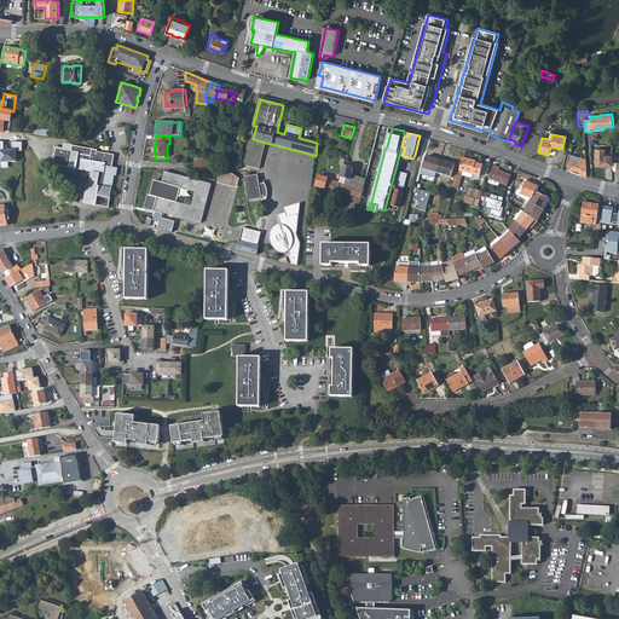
[(249,138),(244,158),(260,163),(265,143),(253,139),(249,138)]
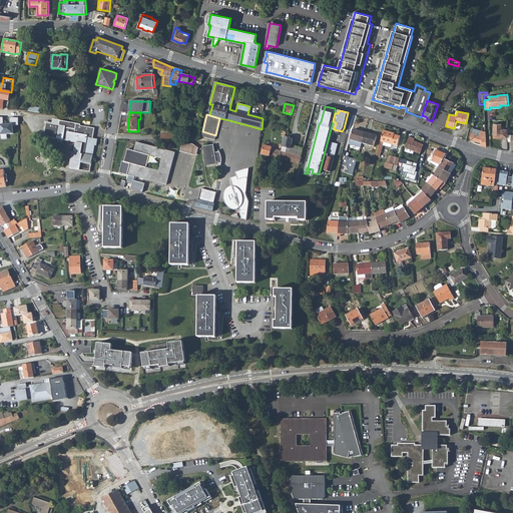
[(3,117),(0,117),(0,132),(1,133),(14,132),(13,125),(19,125),(18,117),(10,117),(10,124),(3,124),(3,117)]
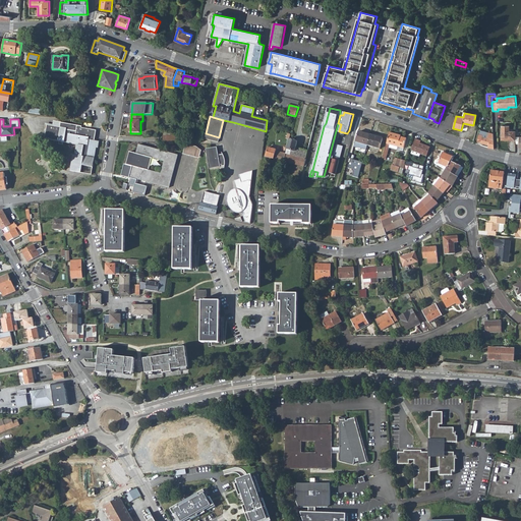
[(57,141),(76,146),(74,156),(72,156),(69,171),(91,175),(96,149),(98,149),(99,142),(95,141),(90,140),(90,136),(96,137),(97,131),(82,128),(82,126),(62,123),(61,127),(60,127),(48,125),(45,139),(57,141)]
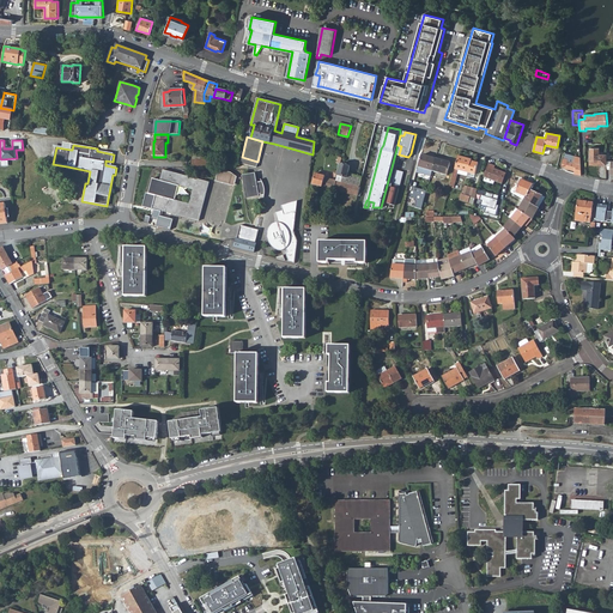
[(599,149),(590,149),(590,164),(606,165),(607,155),(599,155),(599,149)]
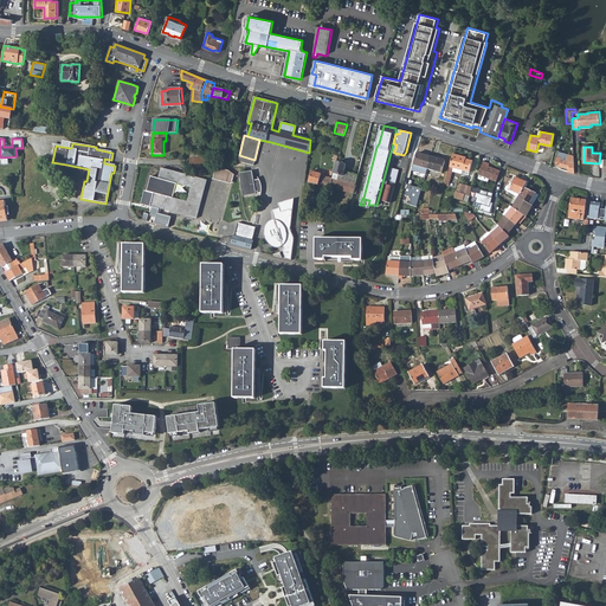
[(413,172),(426,175),(427,169),(431,158),(418,153),(413,172)]
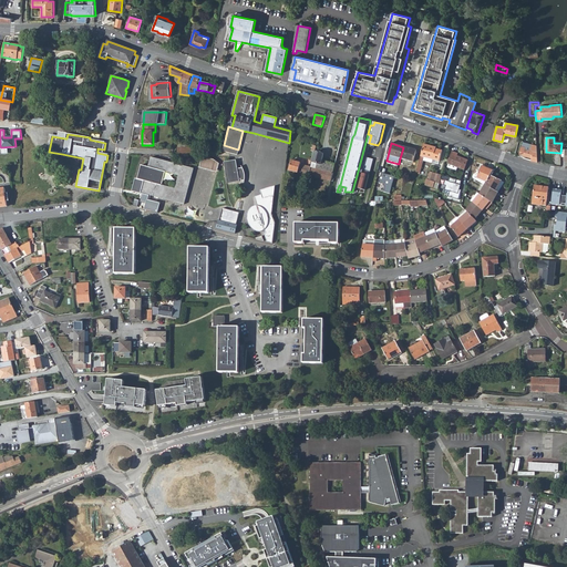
[(436,147),(424,144),(418,167),(421,168),(423,161),(432,163),(433,160),(440,162),(443,151),(435,150),(436,147)]
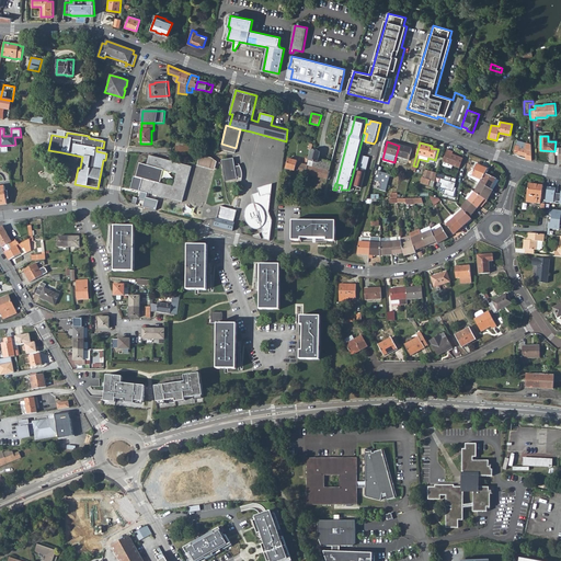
[(236,148),(221,144),(219,148),(233,152),(236,148)]
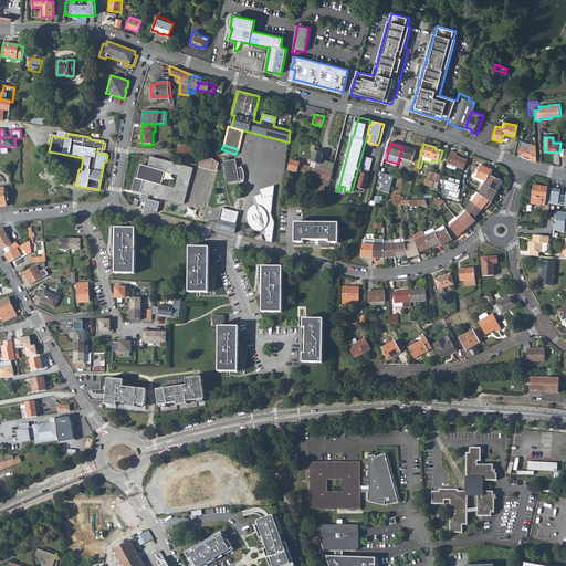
[(531,158),(531,160),(537,163),(536,146),(532,145),(531,148),(522,145),(519,154),(531,158)]
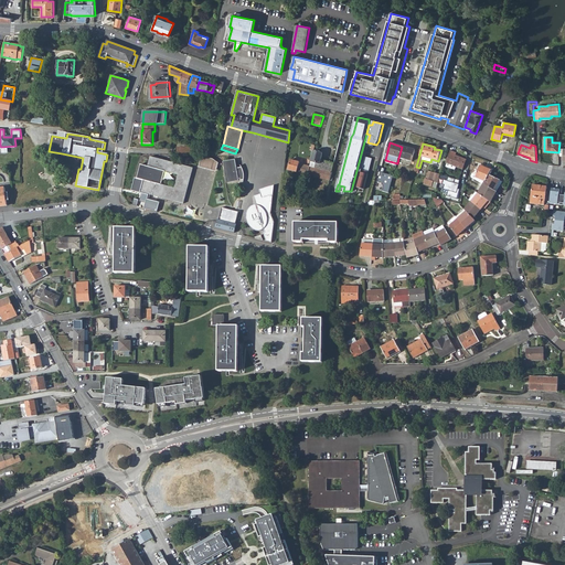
[(415,150),(402,147),(398,158),(412,161),(415,150)]
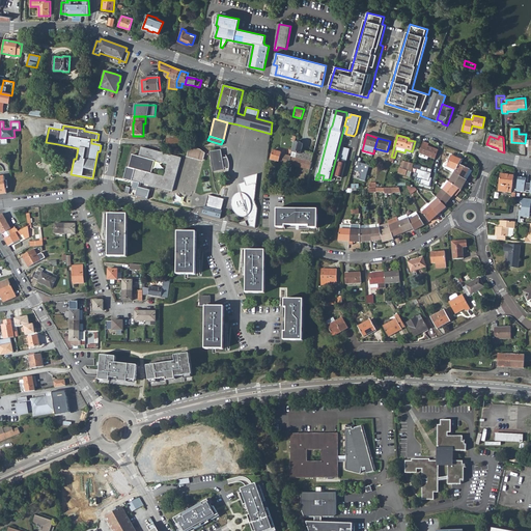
[(426,143),(423,142),(419,152),(420,154),(428,157),(435,159),(438,150),(428,146),(425,145),(426,143)]
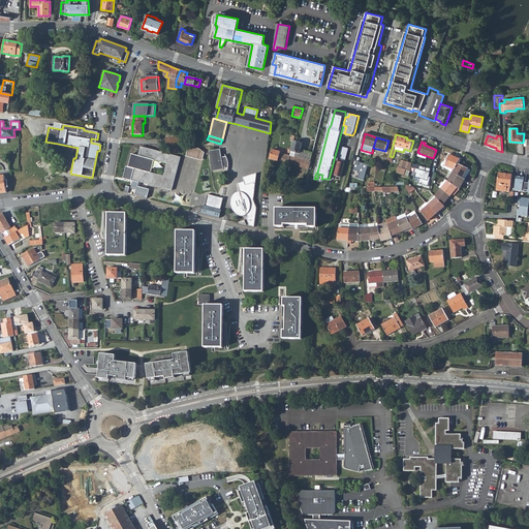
[(302,145),(294,143),(293,147),(291,152),(300,154),(301,150),(302,145)]
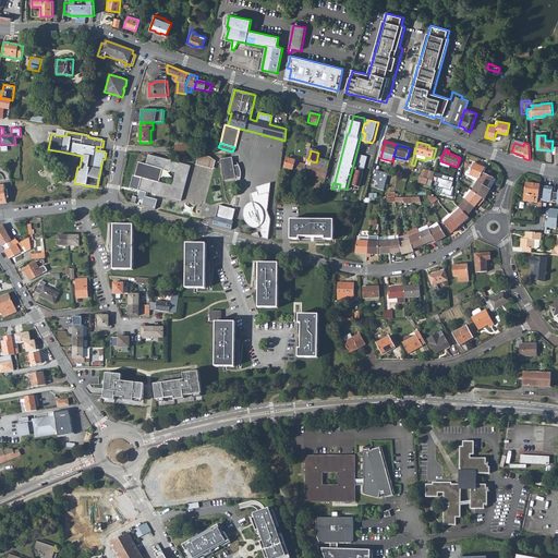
[(365,168),(367,156),(361,155),(359,167),(365,168)]
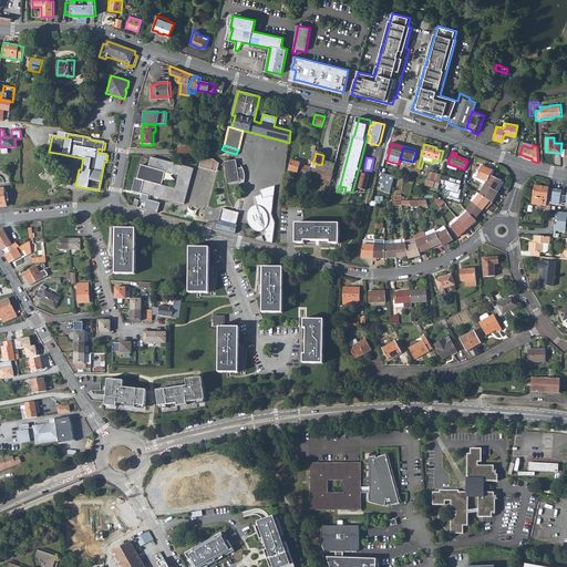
[(142,194),(148,195),(184,205),(194,168),(152,158),(148,168),(142,166),(137,181),(135,179),(133,192),(142,194)]
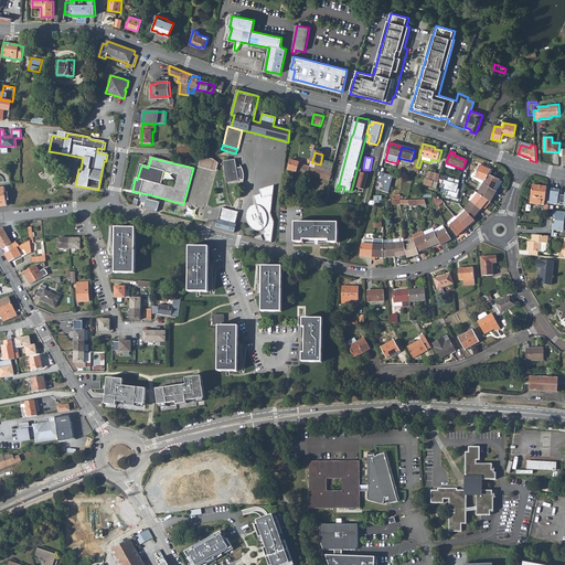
[(200,168),(215,172),(217,163),(214,159),(209,158),(202,159),(200,168)]
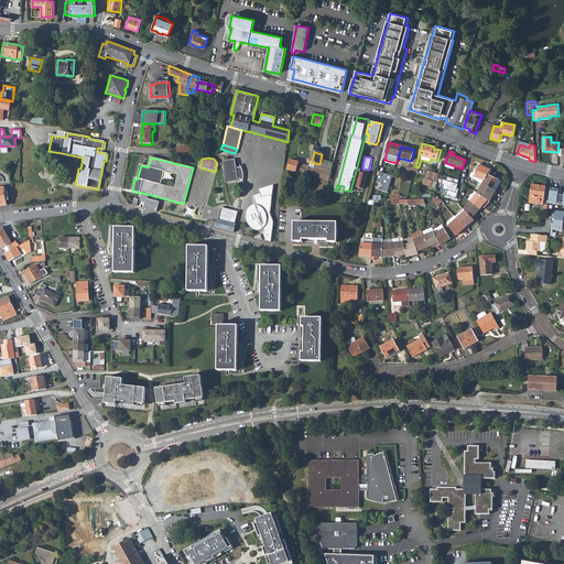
[(286,170),(306,174),(310,166),(300,163),(300,162),(290,159),(286,170)]
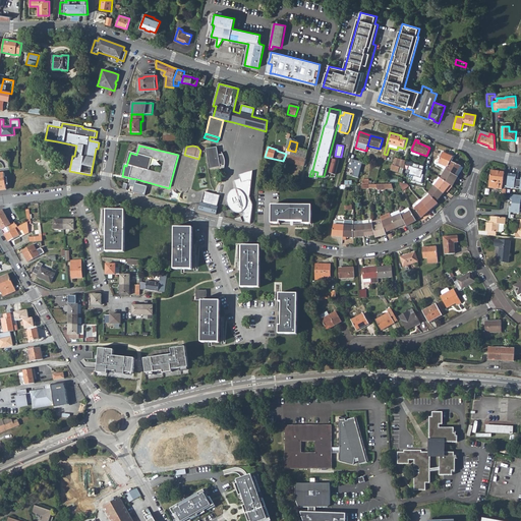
[(216,148),(207,150),(209,161),(210,169),(220,168),(220,165),(221,165),(221,166),(224,166),(224,162),(224,160),(224,158),(223,156),(223,155),(217,156),(216,148)]
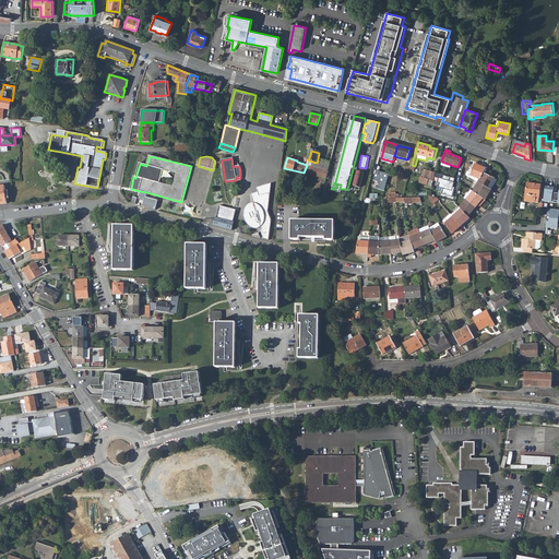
[(331,162),(318,158),(317,163),(308,161),(307,165),(328,170),(330,164),(331,162)]
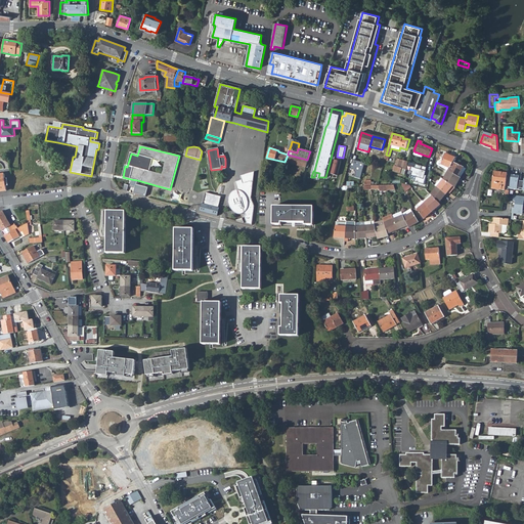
[(285,162),(305,168),(307,160),(288,155),(285,162)]
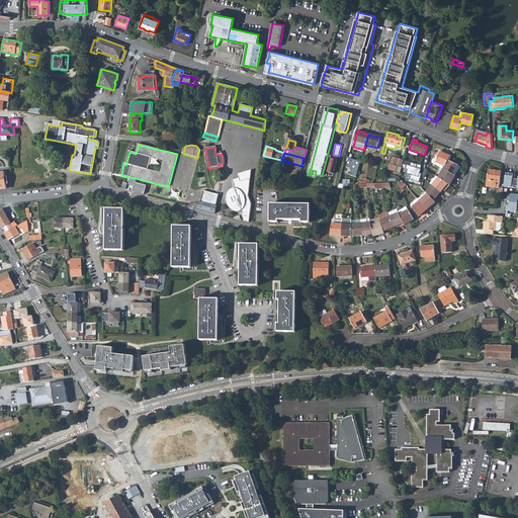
[(432,162),(433,164),(439,168),(443,170),(448,161),(451,157),(440,153),(439,155),(437,161),(433,159),(432,162)]
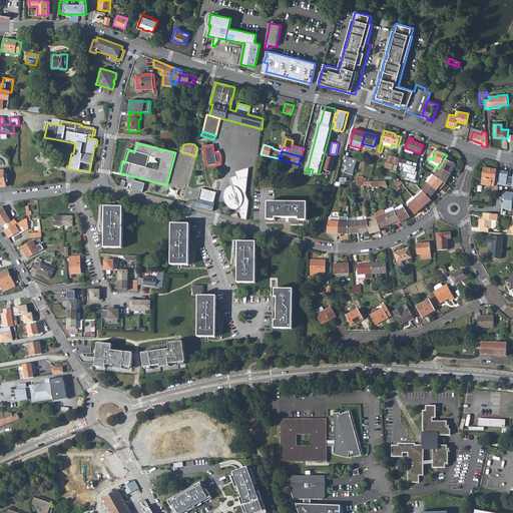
[(328,155),(325,169),(331,171),(335,157),(328,155)]
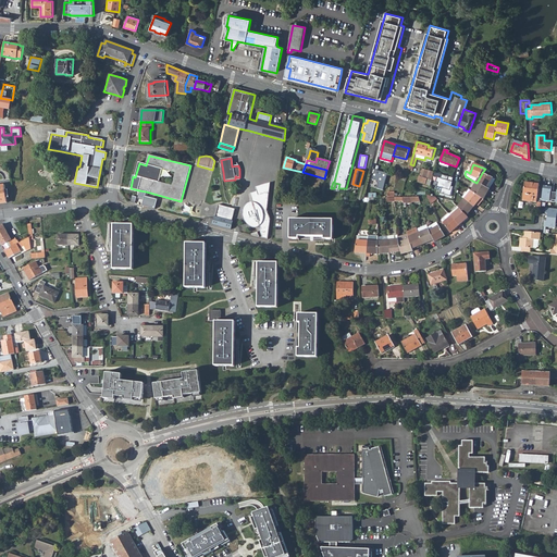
[(417,192),(416,197),(419,197),(420,197),(428,196),(428,195),(433,175),(434,172),(422,169),(418,182),(416,192),(417,192)]
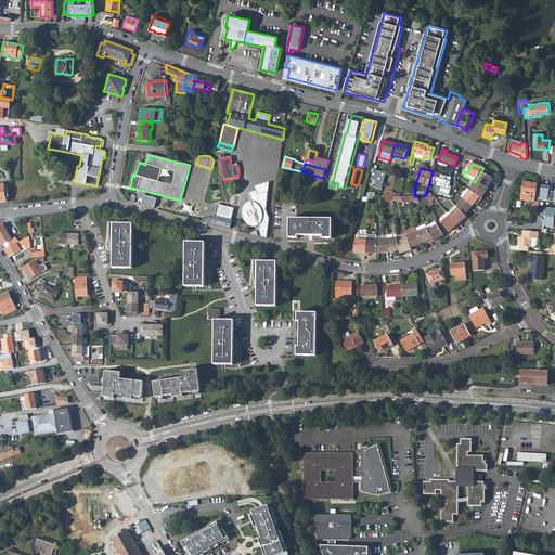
[(385,172),(373,169),(371,179),(375,180),(377,182),(376,188),(382,189),(385,172)]
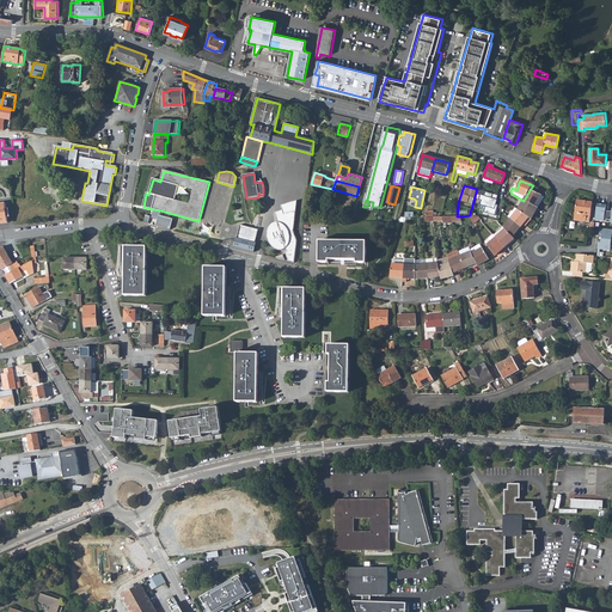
[(544,197),(530,190),(524,201),(536,207),(538,202),(540,203),(544,197)]
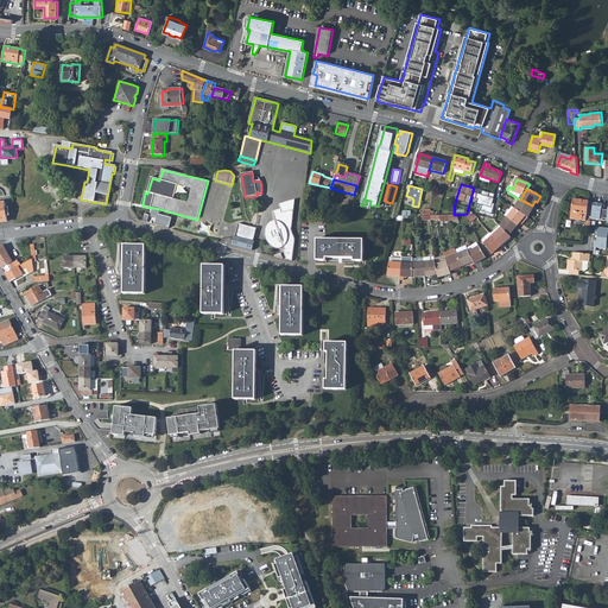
[(481,195),(477,194),(475,203),(482,206),(481,211),(492,214),(495,204),(493,203),(494,198),(488,196),(491,192),(482,190),(481,195)]
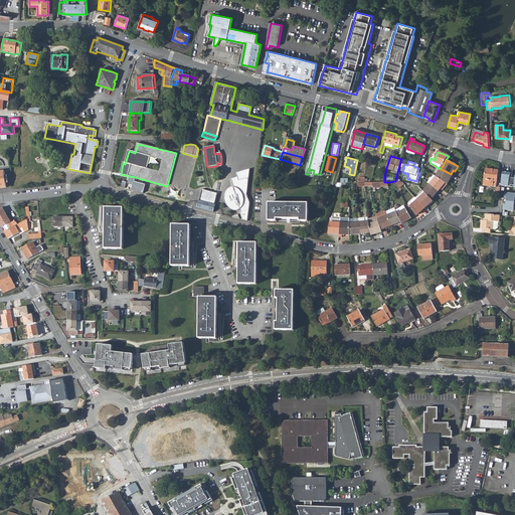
[(440,171),(437,177),(446,183),(448,185),(453,175),(451,174),(441,169),(437,167),(436,169),(440,171)]
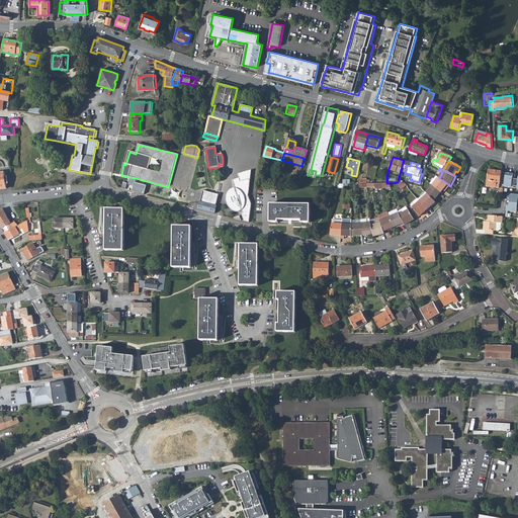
[(240,178),(241,182),(250,179),(252,170),(238,175),(240,178)]
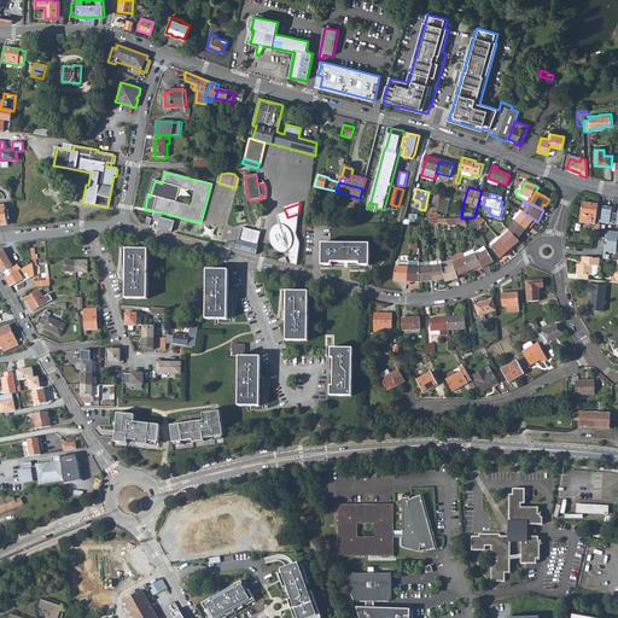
[(581,223),(596,225),(599,205),(583,203),(581,223)]
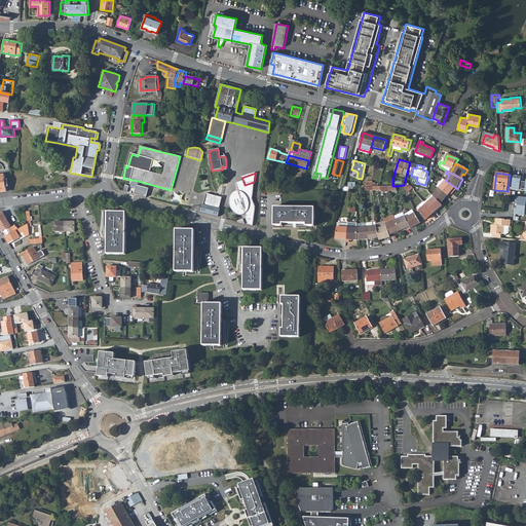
[(521,178),(514,177),(512,190),(522,191),(523,183),(521,182),(521,178)]
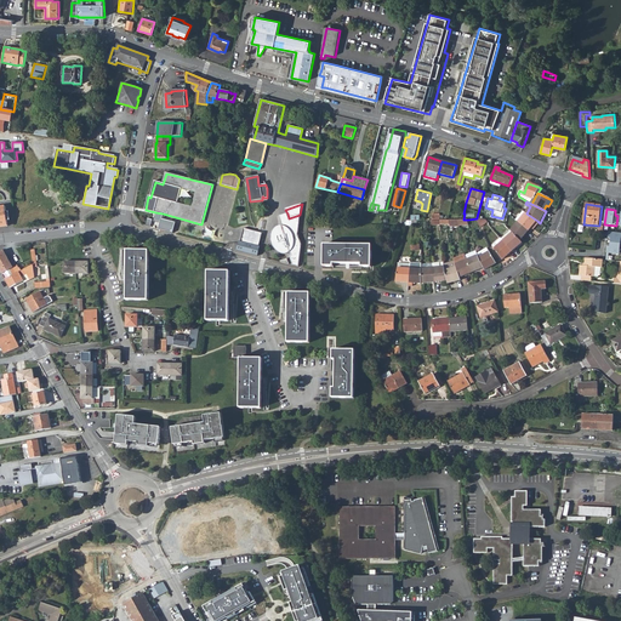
[(523,211),(516,221),(519,223),(529,232),(537,221),(527,214),(523,211)]
